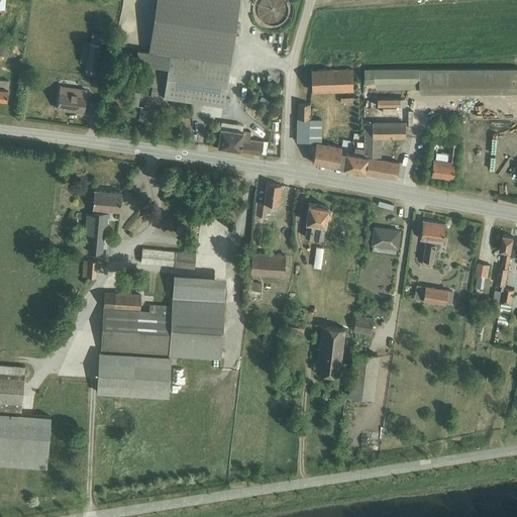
[(156,0),(148,52),(170,55),(229,64),(238,0),(156,0)]
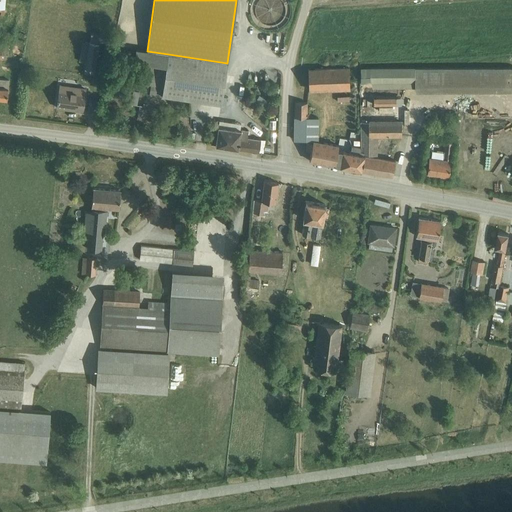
[(91,33),(90,42),(99,44),(101,35),(91,33)]
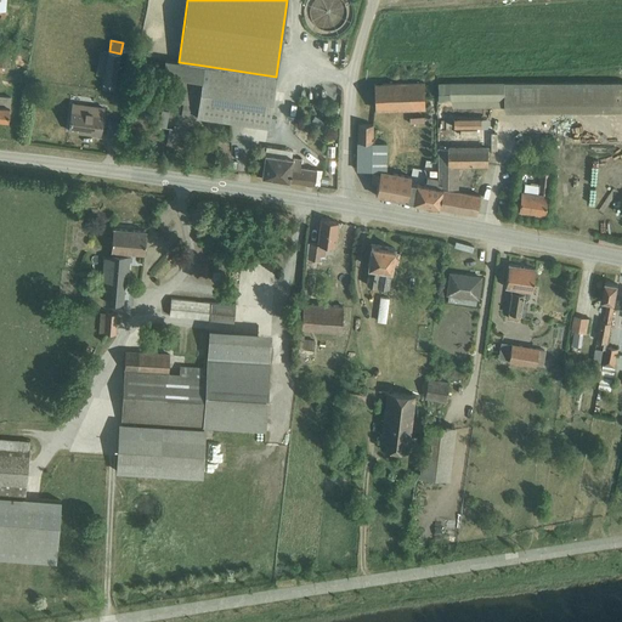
[(113,90),(120,54),(109,51),(102,88),(113,90)]
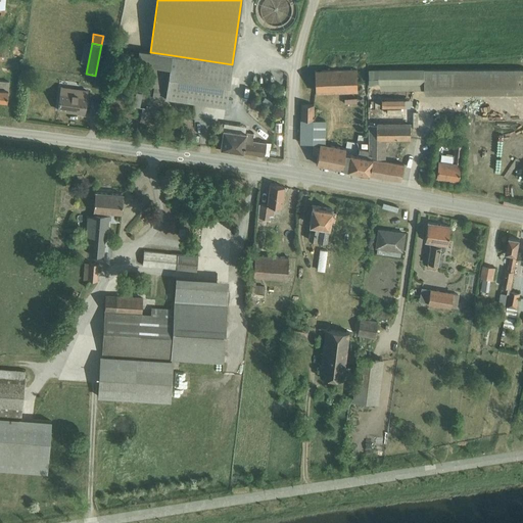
[(1,47),(0,46),(0,60),(1,56),(7,56),(8,45),(1,44),(1,47)]
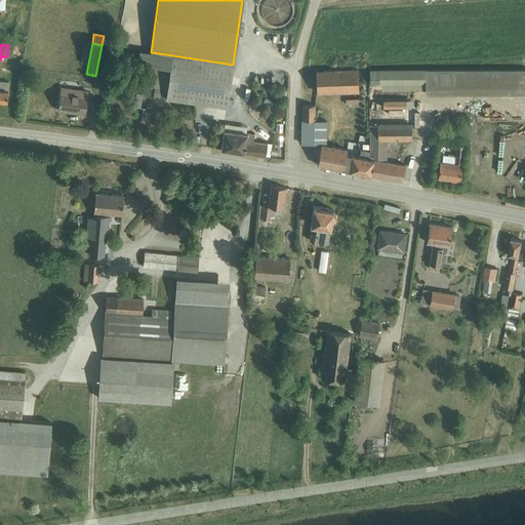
[(233,65),(172,55),(151,52),(139,50),(137,63),(170,68),(166,97),(227,107),(233,65)]
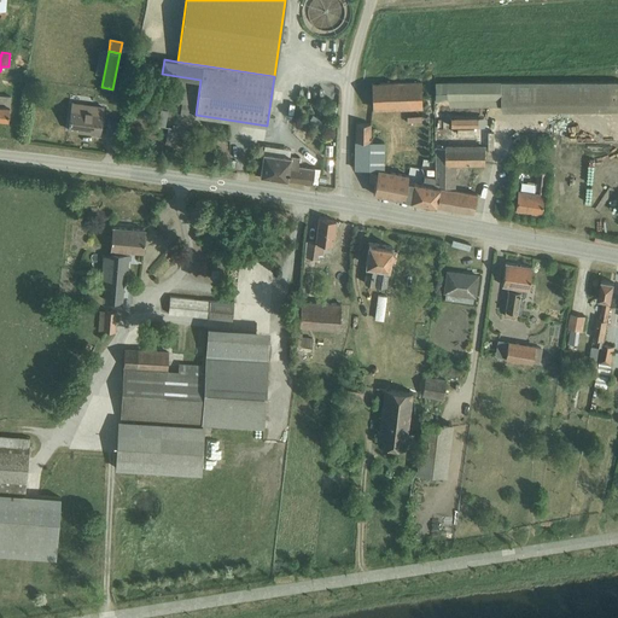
[(421,81),(372,82),(372,110),(423,108),(421,81)]
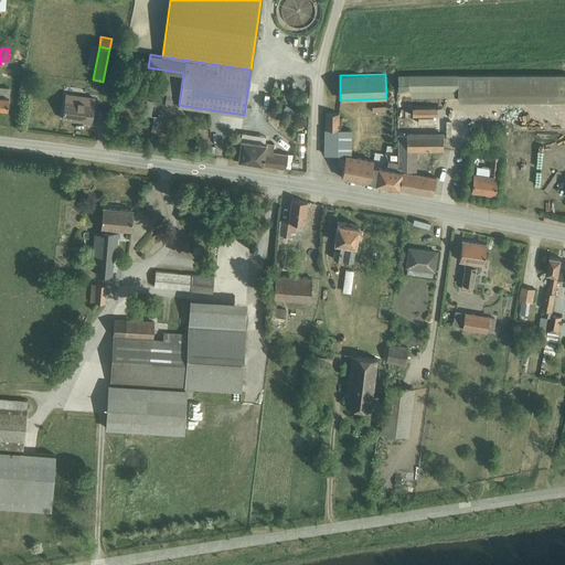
[(564,74),(398,75),(398,91),(411,91),(411,96),(459,96),(459,100),(564,99),(564,74)]
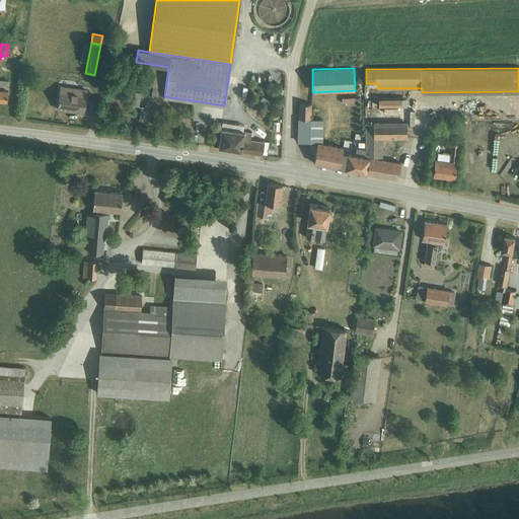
[(8,82),(0,80),(0,100),(6,101),(8,82)]
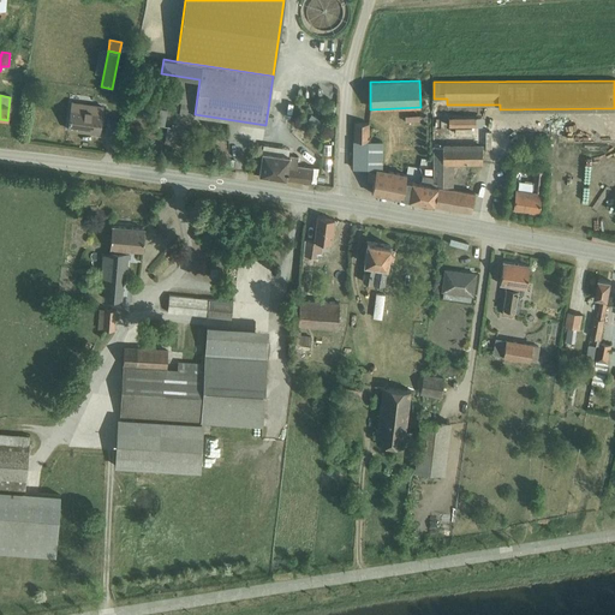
[(180,105),(179,114),(191,117),(192,106),(180,105)]
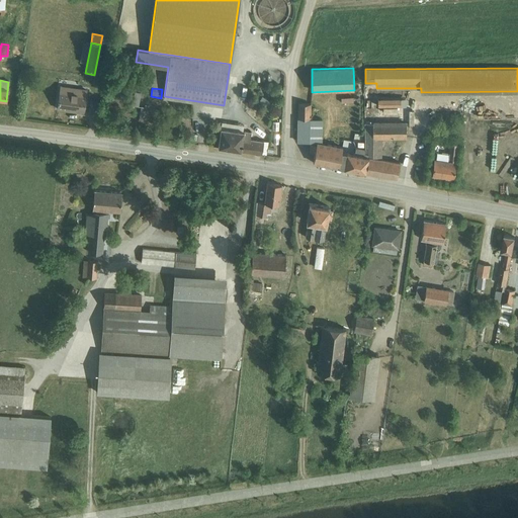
[(59,91),(57,108),(84,112),(87,90),(77,89),(77,94),(59,91)]
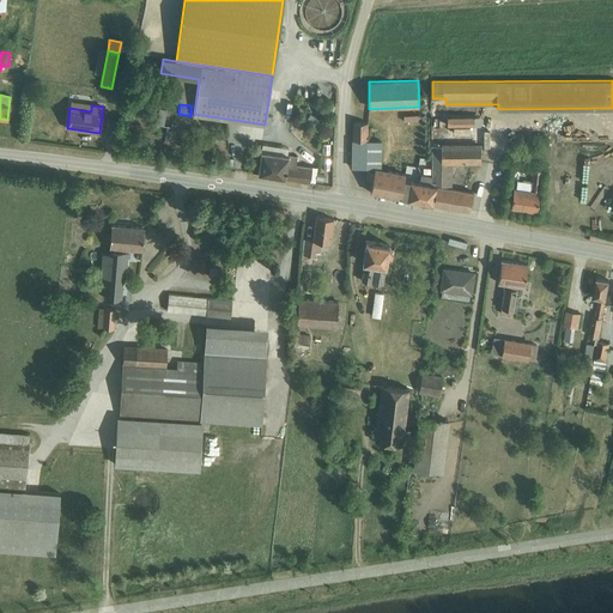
[(159,108),(157,125),(164,126),(167,109),(159,108)]
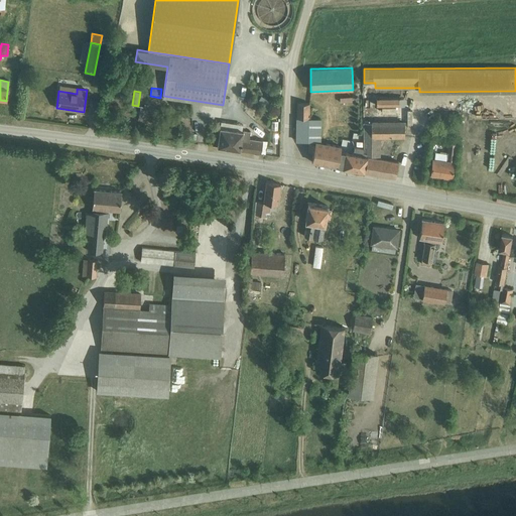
[(309,103),(297,103),(296,141),(316,141),(319,141),(323,118),(309,118),(309,103)]
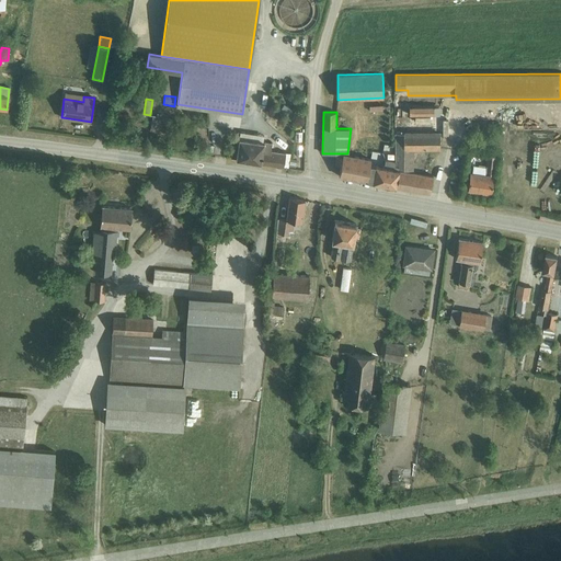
[(152,115),(150,130),(159,132),(161,116),(152,115)]
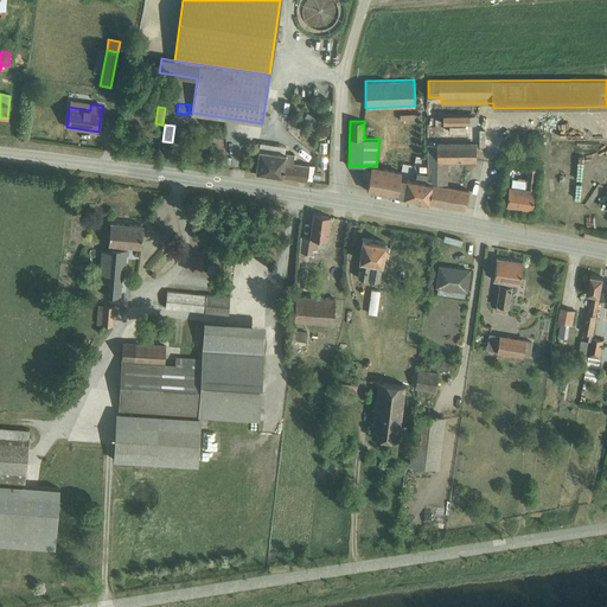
[(260,149),(283,153),(285,146),(261,141),(260,149)]
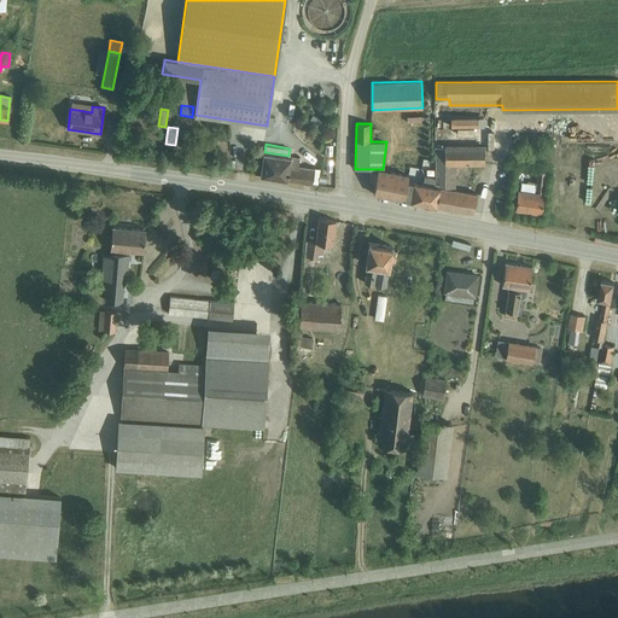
[(441,187),(437,205),(474,213),(478,193),(455,190),(455,181),(459,181),(458,179),(456,179),(456,165),(484,164),(484,145),(444,145),(444,146),(436,146),(436,176),(436,186),(441,187)]
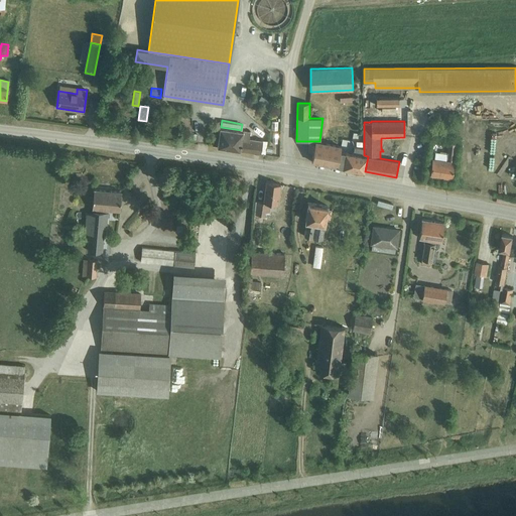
[(241,130),(221,127),(218,146),(261,153),(263,140),(249,138),(250,131),(243,130),(241,130)]
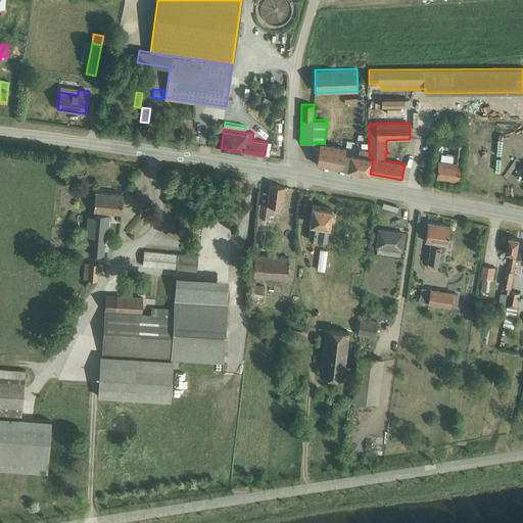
[(342,169),(344,153),(345,148),(320,144),(320,146),(314,144),(312,152),(318,153),(316,163),(320,164),(342,169)]
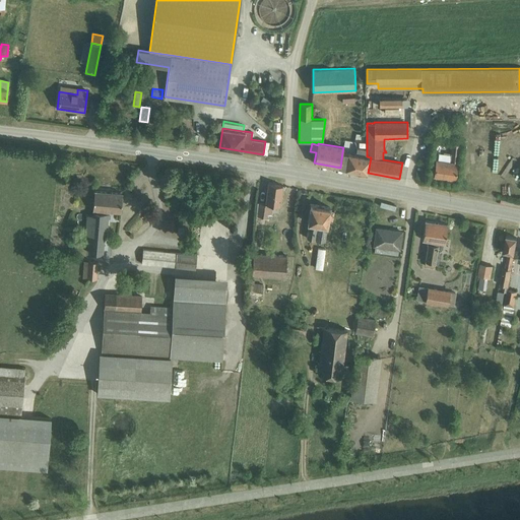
[(436,158),(434,177),(455,180),(460,144),(452,143),(451,153),(444,152),(442,159),(436,158)]
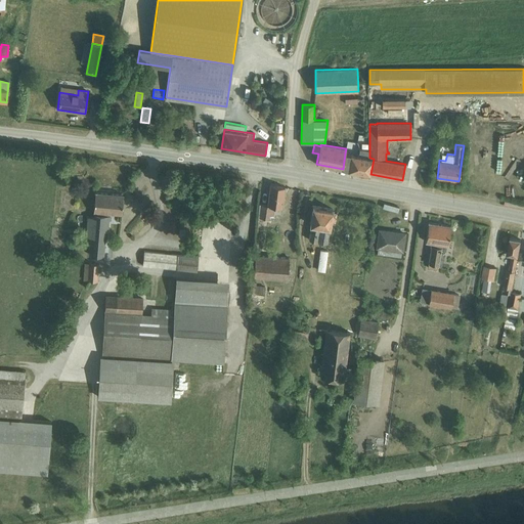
[(351,155),(348,170),(370,174),(374,159),(369,158),(369,149),(359,147),(358,156),(351,155)]
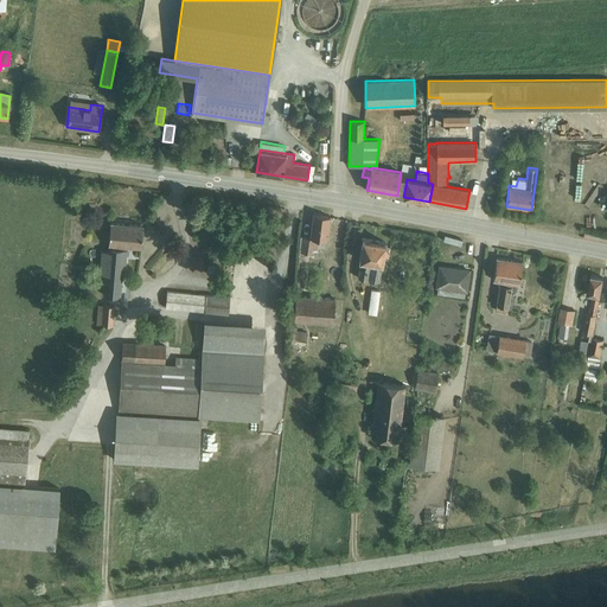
[(400,178),(397,196),(403,197),(407,179),(400,178)]
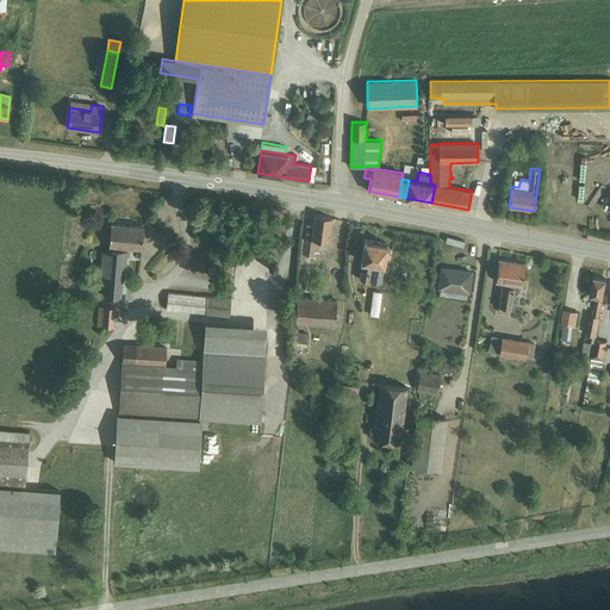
[(303,237),(300,253),(312,254),(313,249),(318,250),(319,240),(328,241),(331,218),(315,215),(311,238),(303,237)]
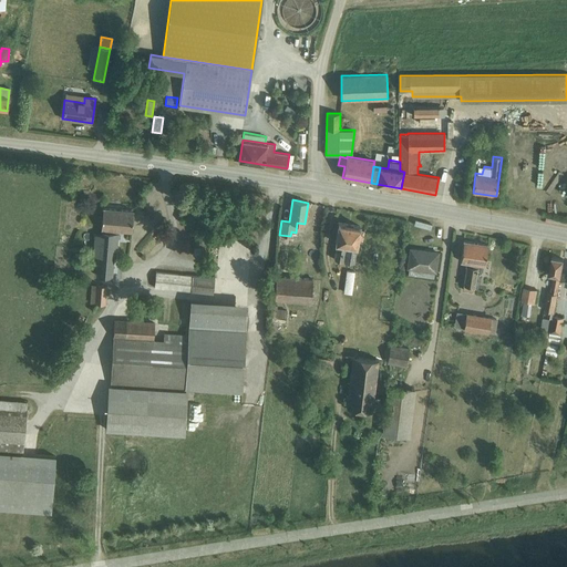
[(95,234),(93,256),(99,256),(96,277),(113,278),(115,239),(121,239),(121,230),(132,232),(133,210),(103,207),(102,229),(112,230),(111,235),(101,234),(101,235),(95,234)]
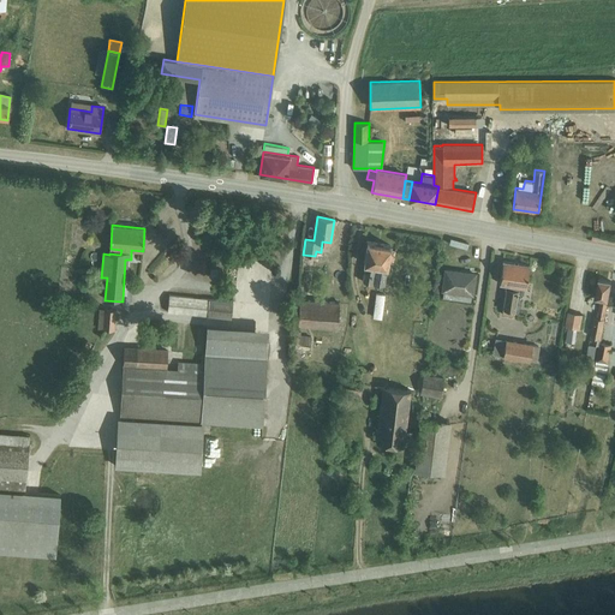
[(575,232),(573,238),(584,243),(586,237),(575,232)]
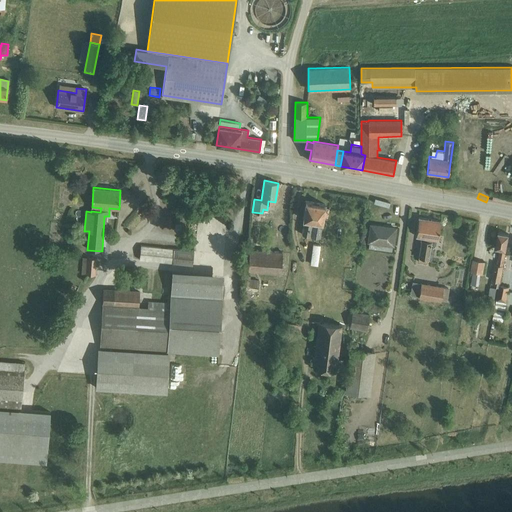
[(304,219),(302,234),(320,237),(323,217),(327,218),(328,210),(324,209),(325,204),(305,201),(303,219),(304,219)]
